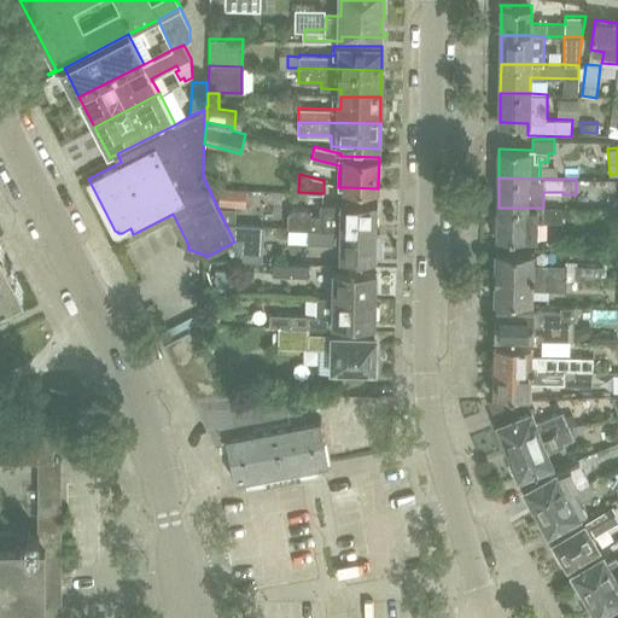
[(246,190),(209,187),(219,205),(246,207),(246,190)]
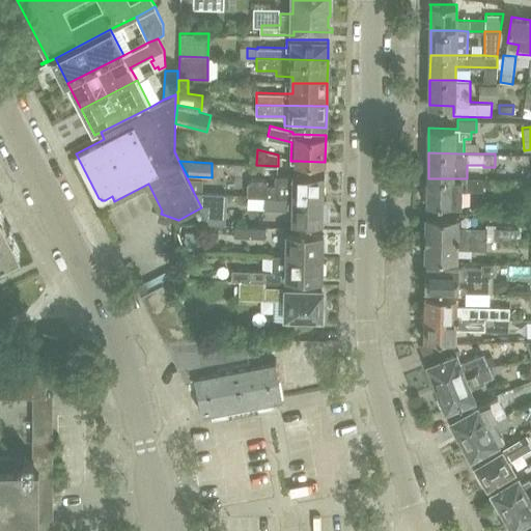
[(249,195),(266,196),(294,197),(325,198),(326,173),(295,172),(294,175),(277,174),(276,184),(268,183),(269,180),(264,177),(252,176),(249,180),(249,195)]
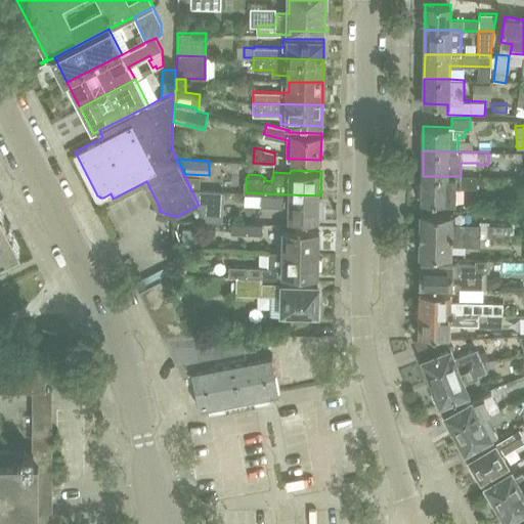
[(484,176),(477,176),(461,176),(447,176),(423,176),(422,201),(455,202),(455,186),(477,186),(477,183),(484,183),(484,176)]
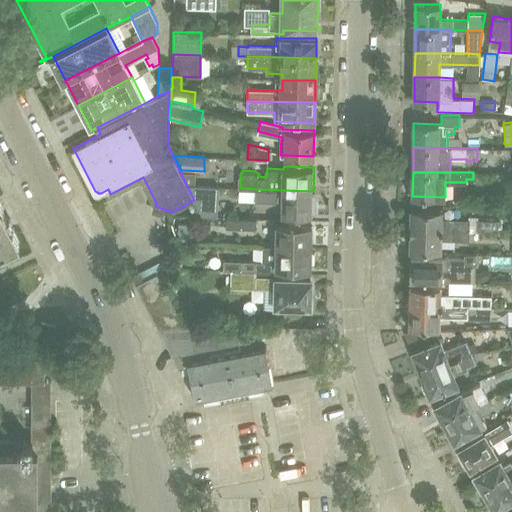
[(195,184),(186,184),(194,200),(202,216),(212,216),(213,185),(195,184)]
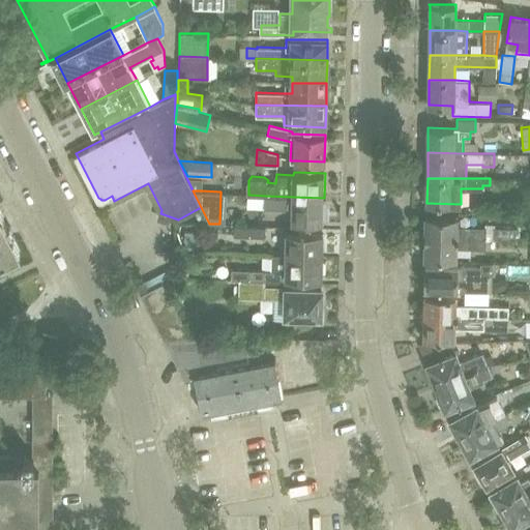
[(324,209),(324,198),(293,197),(265,196),(265,206),(292,207),(292,222),(323,223),(323,222),(327,222),(328,209),(324,209)]
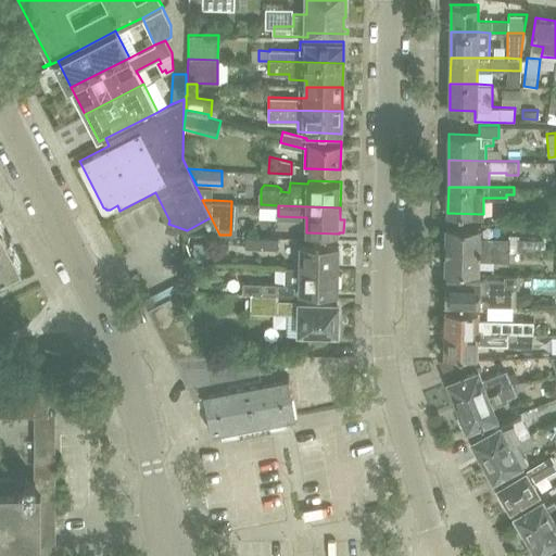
[(0,274),(23,263),(0,219),(0,274)]
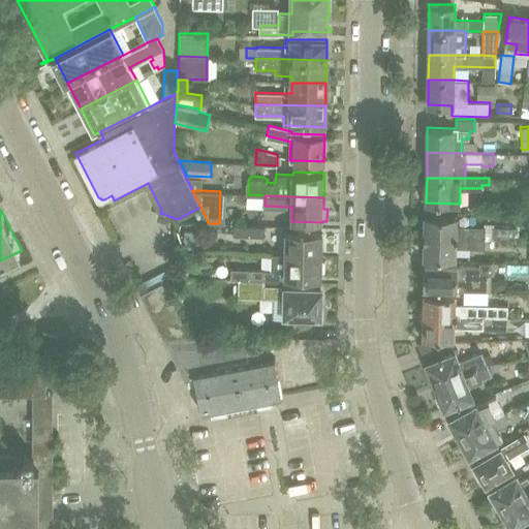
[(427,215),(427,236),(487,237),(515,238),(516,227),(494,226),(494,223),(484,223),(484,227),(457,227),(457,216),(427,215)]
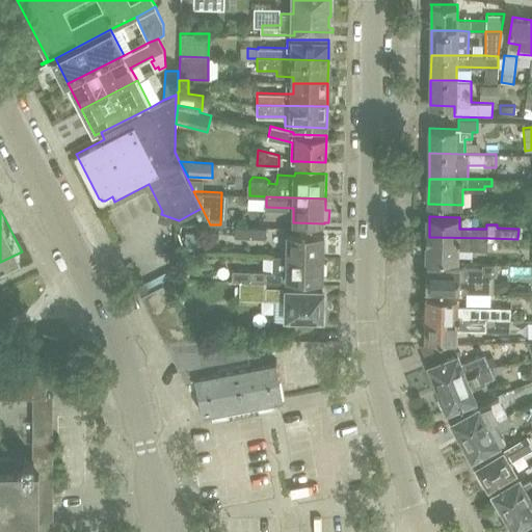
[(249,227),(248,237),(266,237),(266,228),(249,227)]
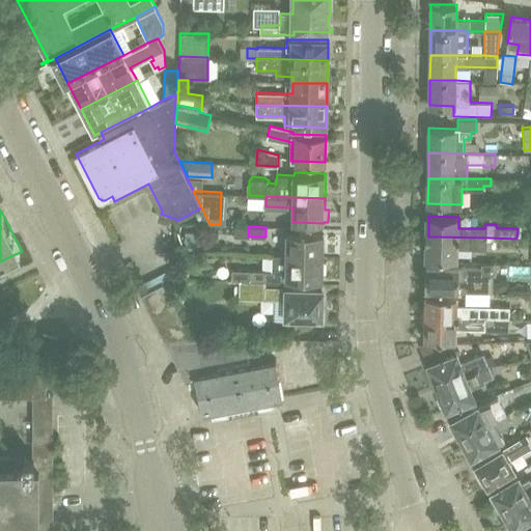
[(185,231),(184,249),(199,249),(199,232),(185,231)]
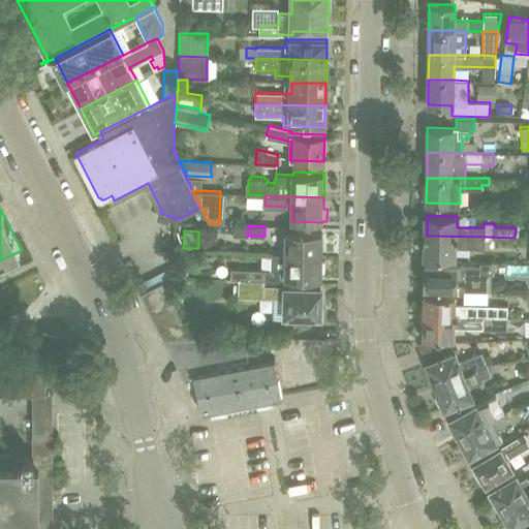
[(285,254),(322,255),(322,231),(286,231),(285,254)]
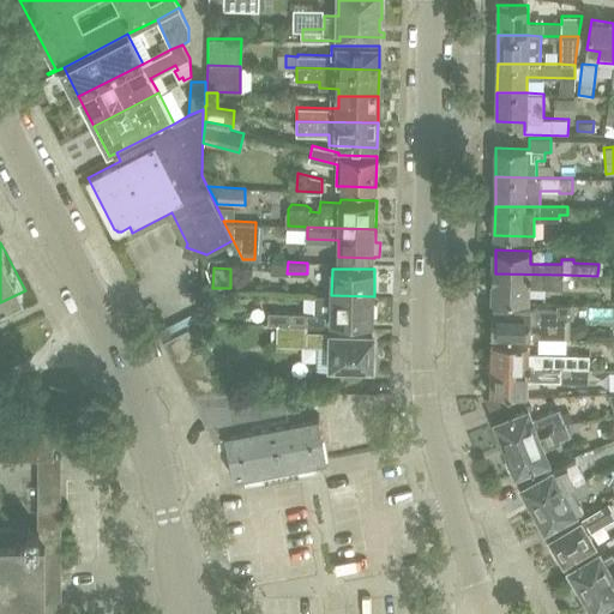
[(565,275),(495,274),(494,298),(529,299),(529,287),(564,288),(565,275)]
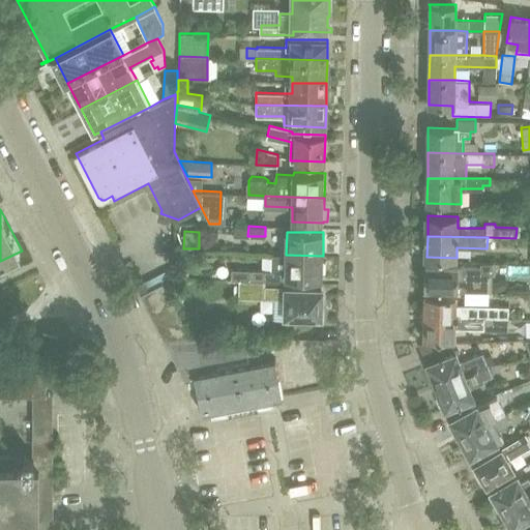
[(231,280),(240,280),(265,281),(285,281),(285,276),(286,276),(286,277),(322,278),(323,256),(286,255),(272,254),(271,270),(231,269),(231,280)]
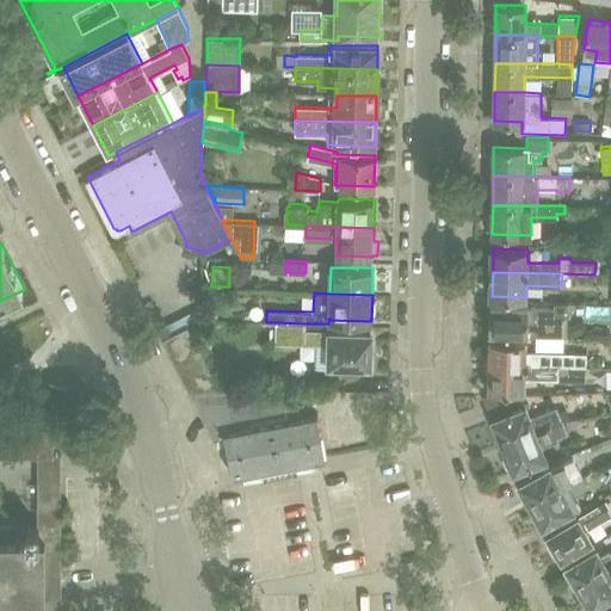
[(492,331),(529,332),(529,334),(545,335),(545,322),(561,322),(561,319),(572,319),(572,310),(567,310),(567,302),(553,302),(553,306),(492,304),(492,331)]
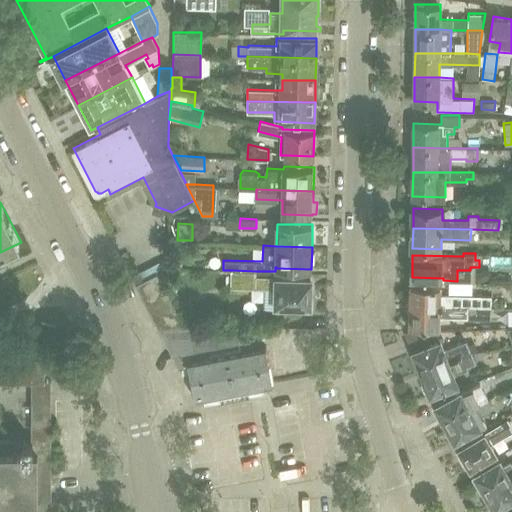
[(232,270),(232,287),(277,289),(276,310),(311,311),(311,299),(314,299),(314,288),(311,288),(311,279),(289,279),(289,276),(256,276),(256,271),(232,270)]
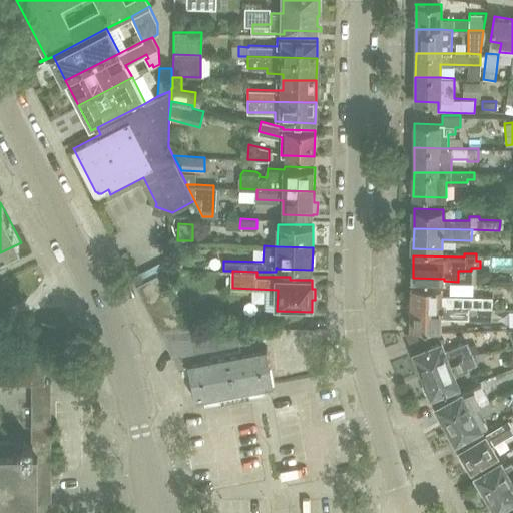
[(158,273),(137,284),(142,294),(163,283),(158,273)]
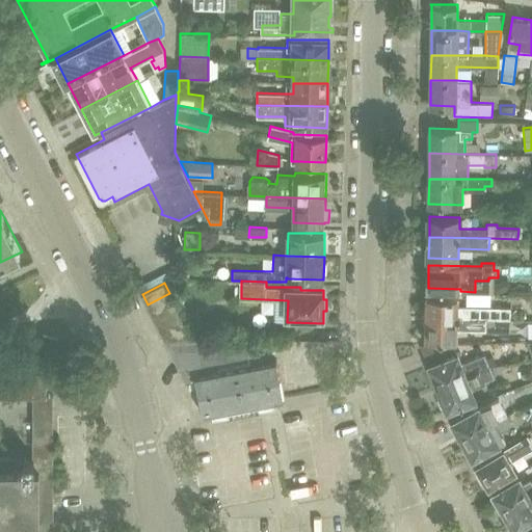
[(148,304),(154,316),(176,304),(169,293),(148,304)]
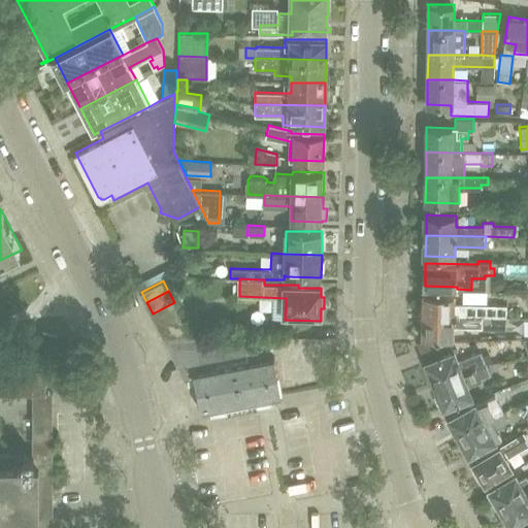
[(423,314),(498,315),(504,315),(504,304),(455,303),(455,293),(423,292),(423,314)]
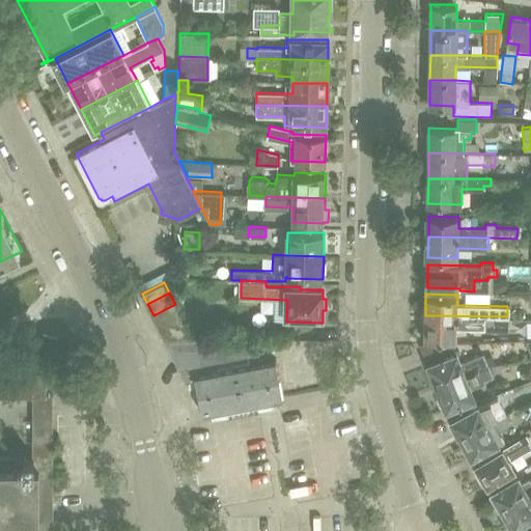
[(180,315),(175,304),(154,315),(159,326),(180,315)]
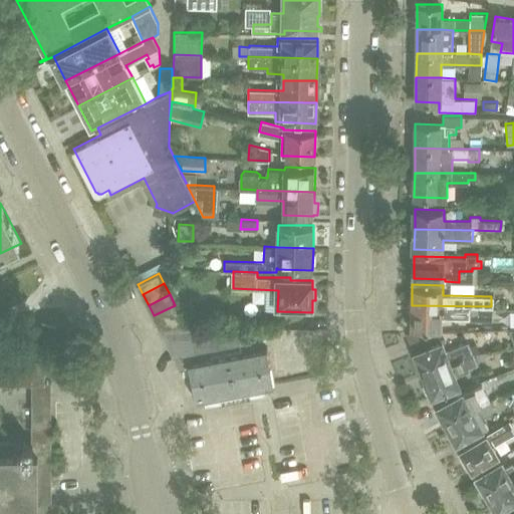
[(205,398),(227,393),(226,387),(241,383),(242,391),(264,386),(274,384),(274,383),(272,383),(271,375),(269,365),(271,365),(267,346),(245,350),(241,327),(186,327),(175,305),(154,315),(181,368),(187,367),(189,377),(191,381),(192,380),(196,398),(195,398),(196,400),(205,398)]
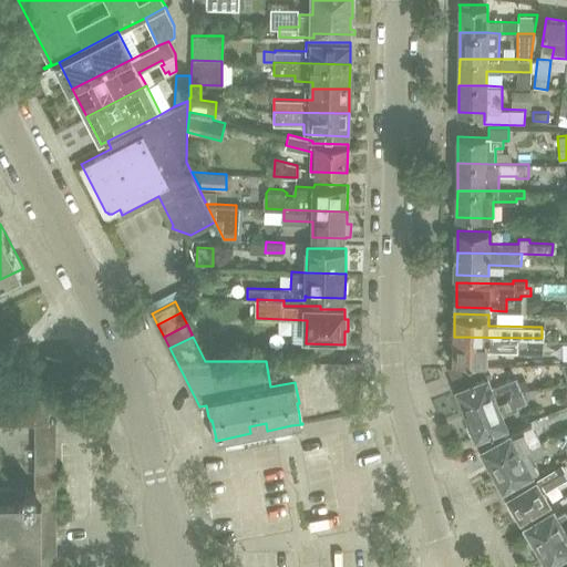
[(535,351),(535,338),(454,337),(454,361),(487,361),(487,350),(518,351),(535,351)]
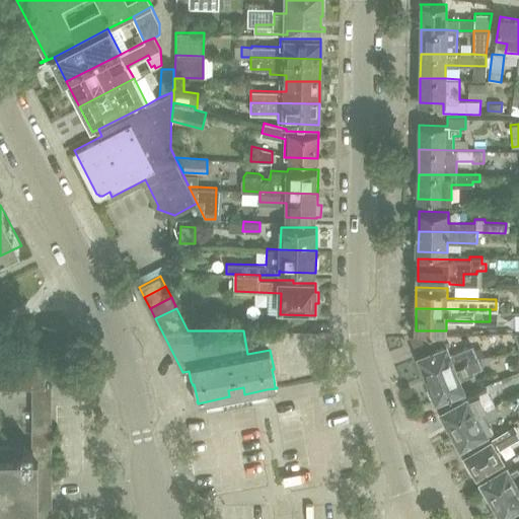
[(411,336),(428,376),(477,357),(476,354),(472,346),(464,350),(450,355),(446,345),(436,349),(433,339),(432,339),(430,335),(411,336)]
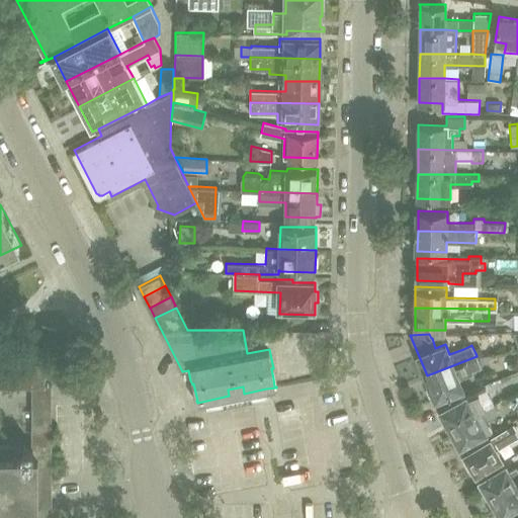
[(51,424),(32,424),(32,446),(0,445),(0,385),(45,385),(45,373),(45,347),(0,347),(0,516),(52,516),(52,463),(51,424)]
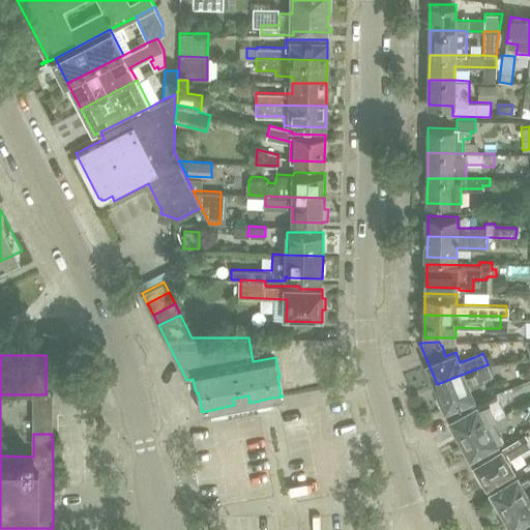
[(499,356),(487,361),(488,364),(437,384),(446,408),(473,398),(469,387),(483,381),(482,379),(492,375),(490,371),(502,365),(499,356)]
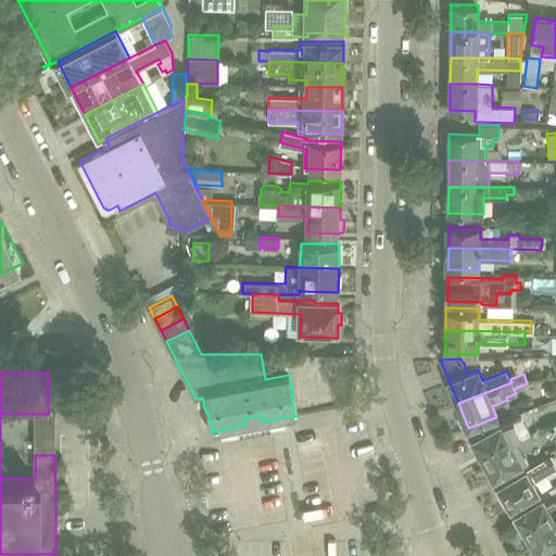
[(479,452),(483,459),(531,432),(526,425),(516,430),(515,427),(506,431),(502,424),(472,440),(474,443),(471,444),(477,454),(479,452)]
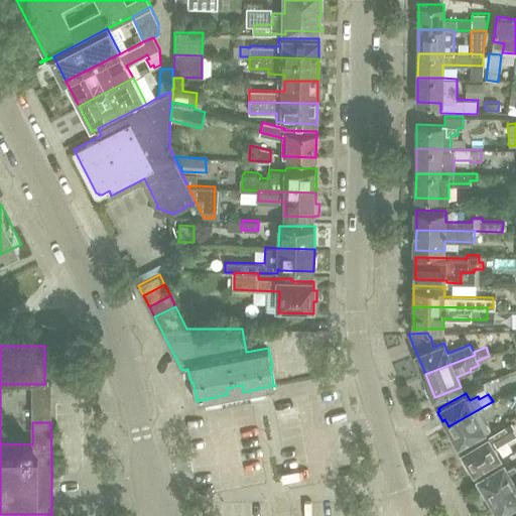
[(497,409),(493,401),(448,426),(452,432),(449,433),(455,442),(457,441),(458,443),(486,428),(482,421),(490,419),(488,414),(497,409)]
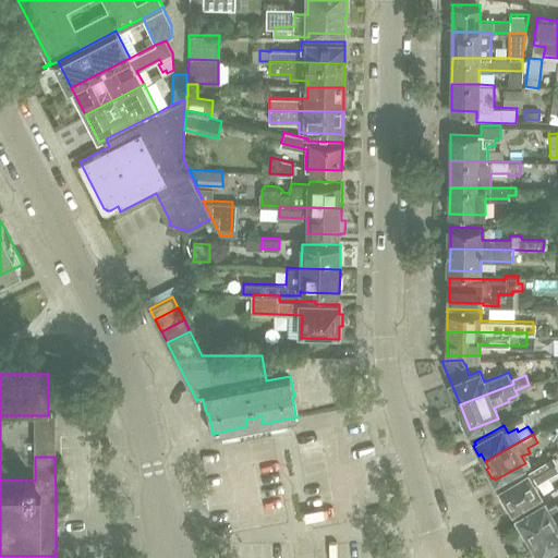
[(557,465),(554,458),(511,482),(500,488),(502,493),(500,497),(505,505),(510,505),(512,509),(524,502),(541,493),(535,484),(557,470),(557,465)]
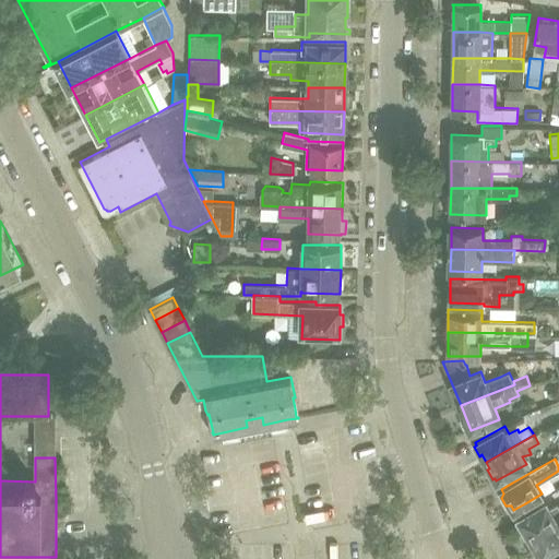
[(525,530),(528,537),(558,518),(558,506),(558,507),(556,504),(549,509),(545,501),(518,518),(520,520),(518,522),(523,531),(525,530)]
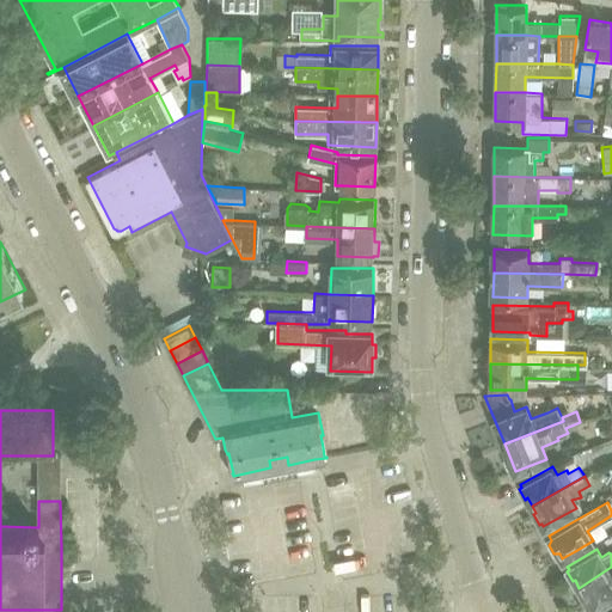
[(611,567),(579,588),(583,594),(581,597),(587,606),(589,605),(592,609),(604,601),(611,595),(611,567)]
